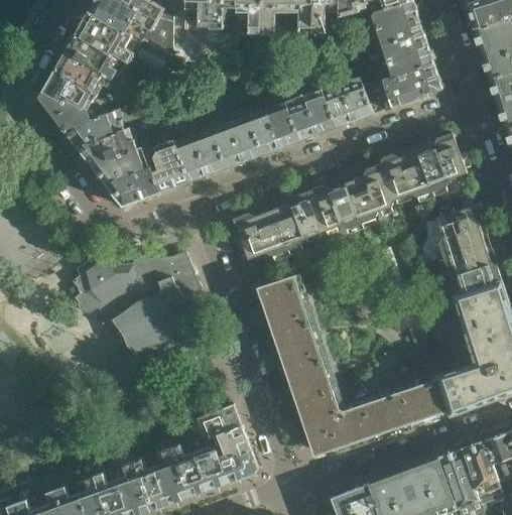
[(170,57),(169,0),(92,0),(87,11),(170,58),(170,57)]
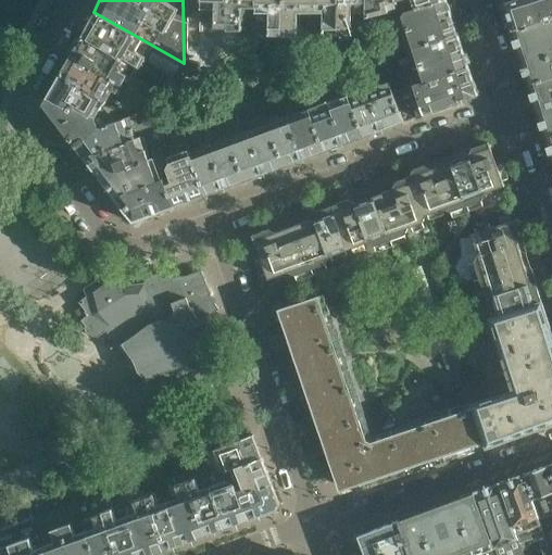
[(227,29),(226,0),(199,0),(200,24),(214,24),(214,29),(227,29)]
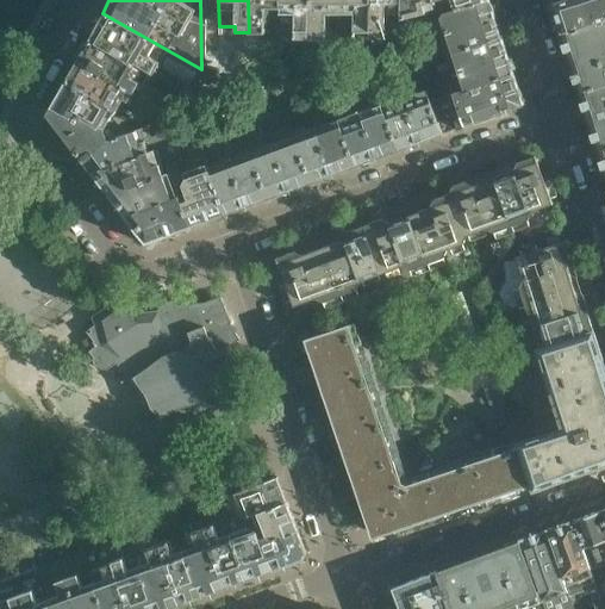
[(279,2),(278,0),(248,0),(249,32),(264,32),(263,2),(279,2)]
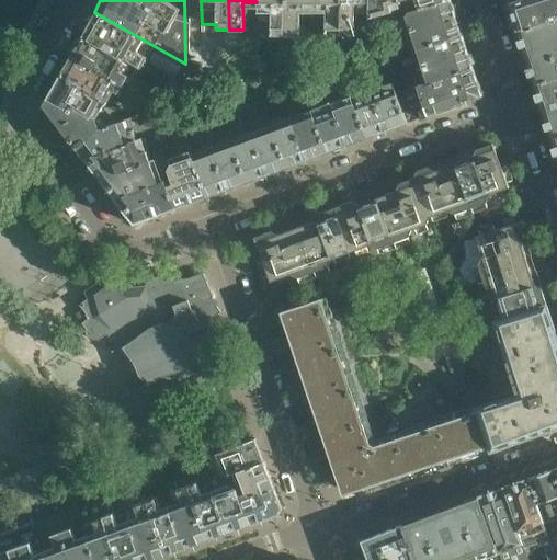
[(285,35),(284,0),(256,0),(257,2),(257,8),(271,8),(271,35),(285,35)]
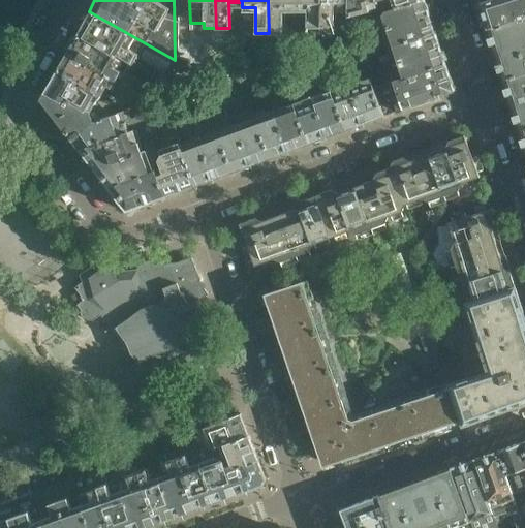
[(294,7),(294,0),(268,0),(269,33),(281,33),(281,7),(294,7)]
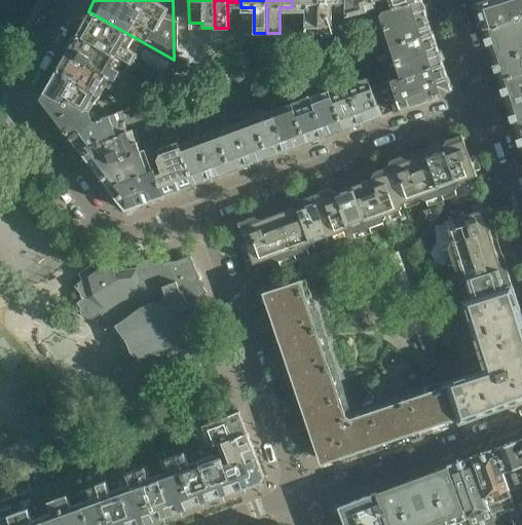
[(319,32),(318,0),(292,0),(292,7),(305,7),(305,32),(319,32)]
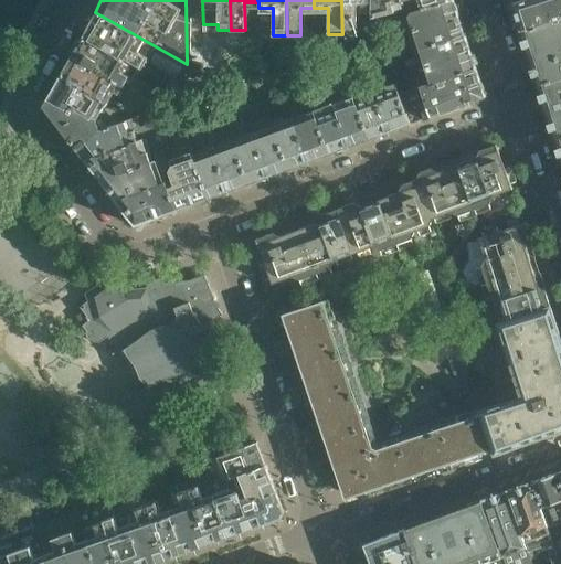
[(370,18),(369,0),(341,0),(342,34),(356,34),(356,18),(370,18)]
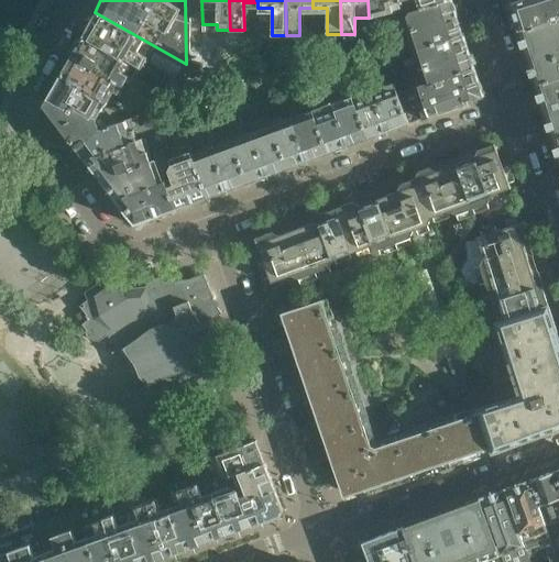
[(368,0),(369,18),(393,10),(391,3),(401,0),(368,0)]
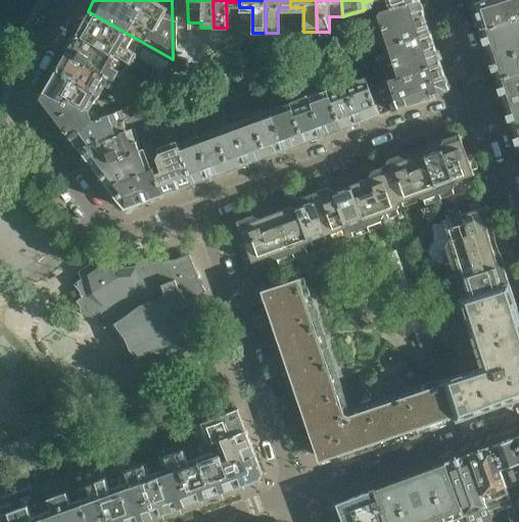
[(415,0),(414,0),(388,8),(379,11),(375,15),(385,45),(426,32),(415,0)]
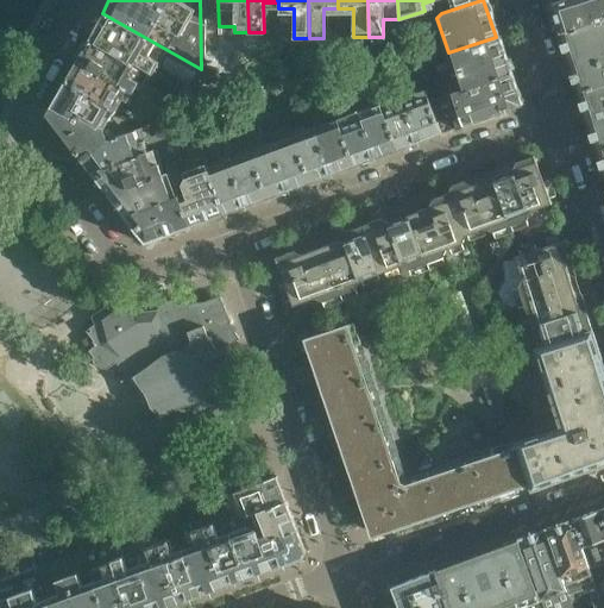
[(482,0),(448,0),(452,10),(482,0)]
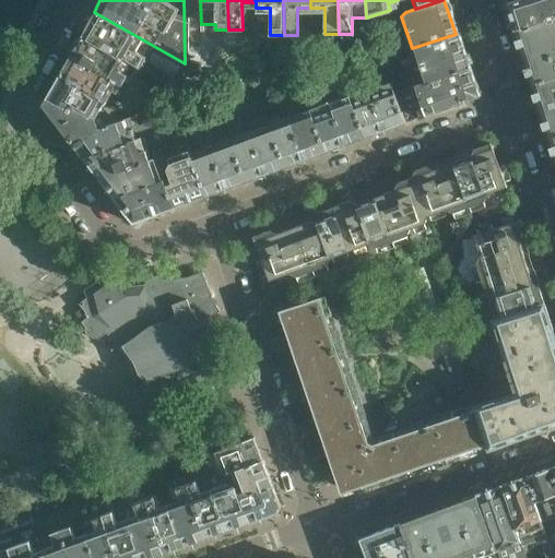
[(554,0),(500,0),(503,4),(511,31),(535,22),(534,18),(546,13),(548,18),(554,15),(554,0)]
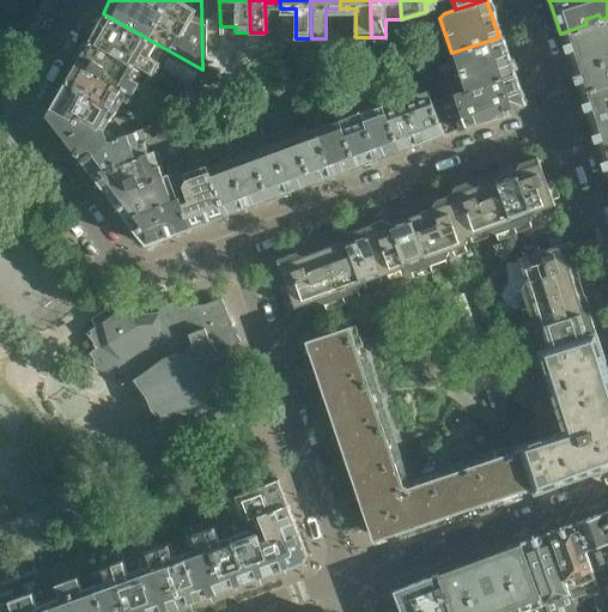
[(202,70),(103,13),(87,40),(133,66),(133,67),(187,97),(202,70)]
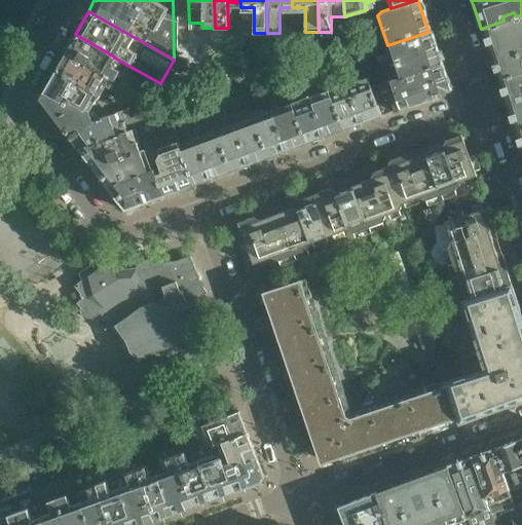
[(521,14),(516,16),(517,22),(506,26),(504,21),(481,29),(488,51),(513,44),(521,40),(521,14)]
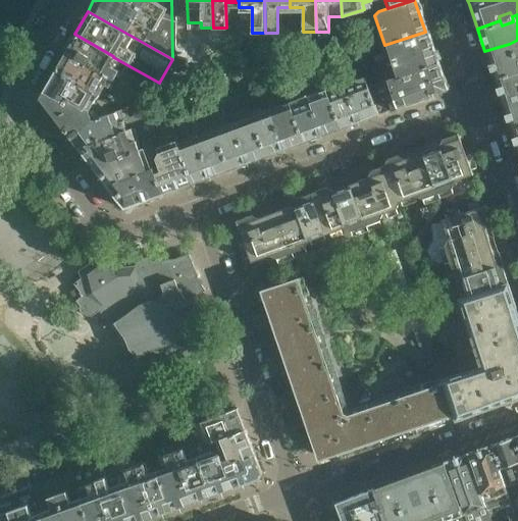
[(435,63),(425,32),(384,45),(395,76),(435,63)]
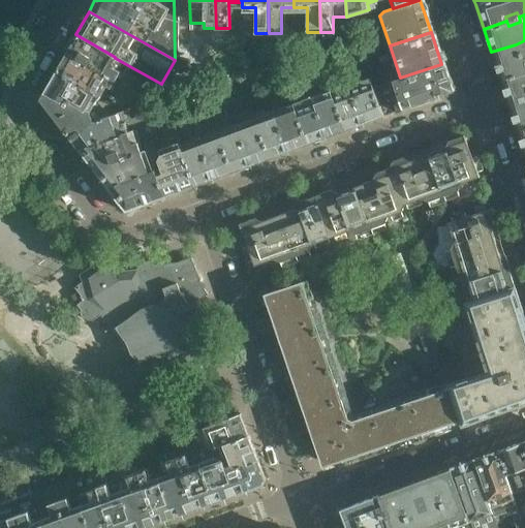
[(110,67),(115,58),(115,57),(75,34),(65,53),(124,87),(128,79),(110,67)]
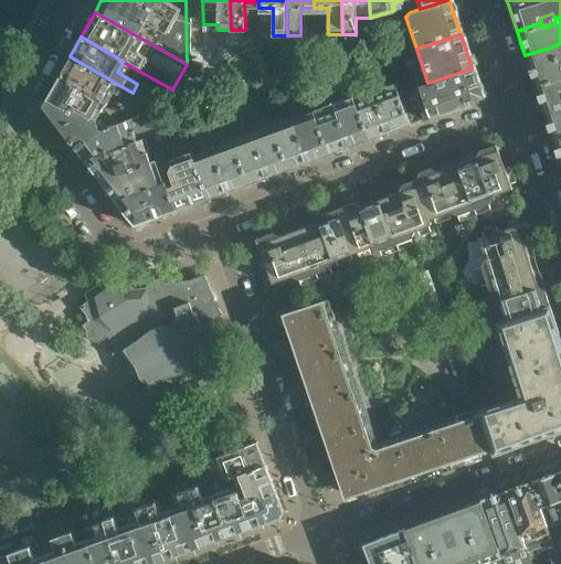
[(560,74),(560,43),(551,48),(525,55),(533,83),(551,77),(560,74)]
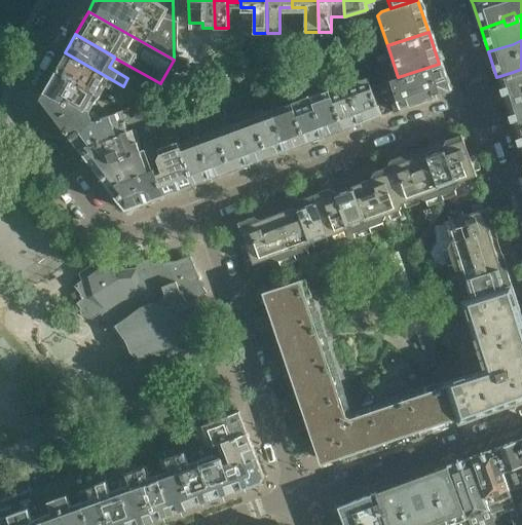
[(356,54),(351,43),(332,50),(336,62),(356,54)]
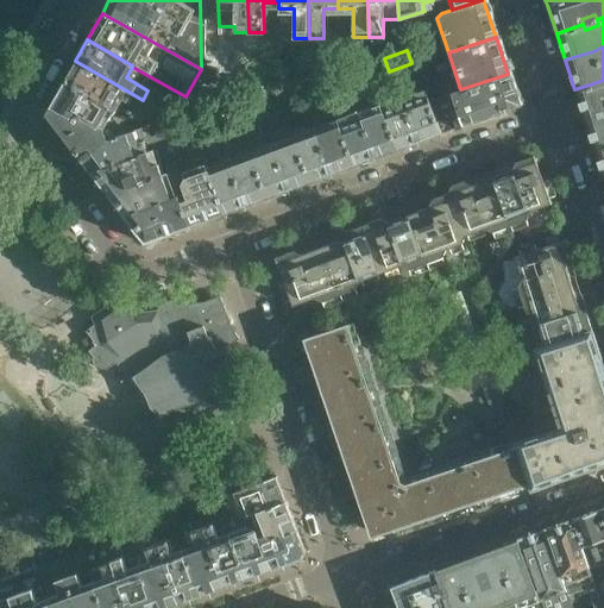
[(389,71),(384,58),(363,67),(367,80),(389,71)]
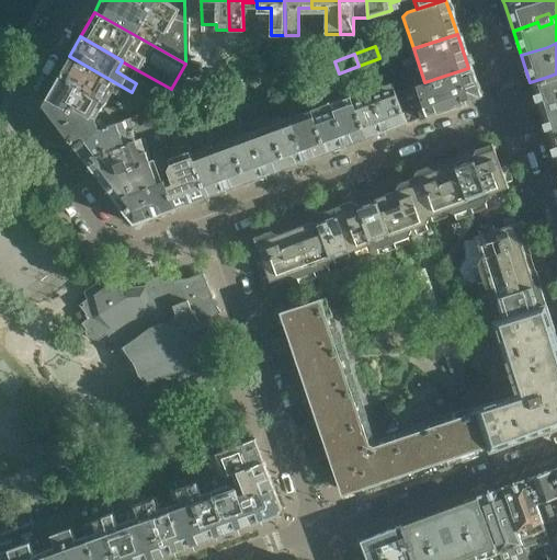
[(132,92),(69,56),(58,76),(100,100),(106,89),(126,100),(132,92)]
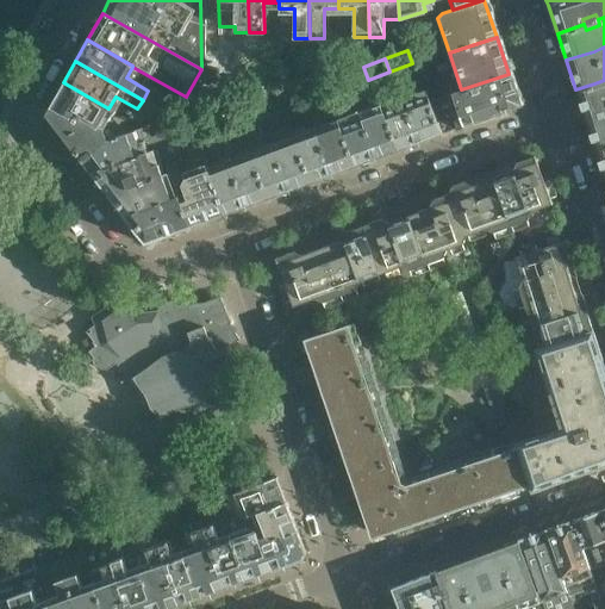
[(368,80),(363,67),(342,75),(347,88),(368,80)]
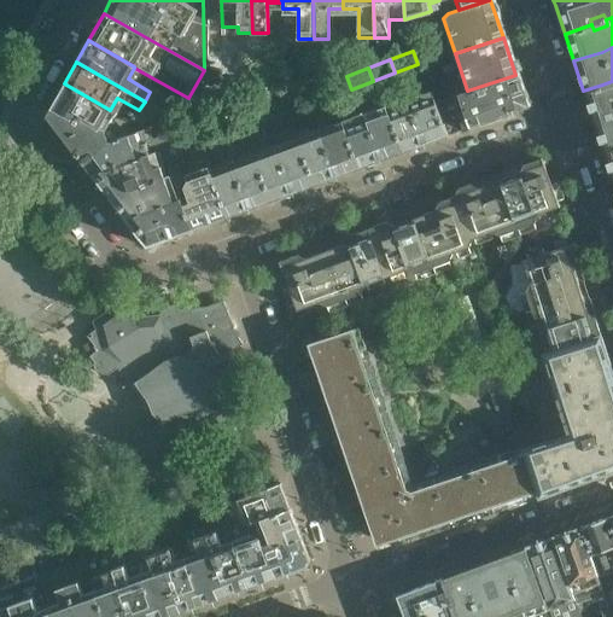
[(525,108),(515,75),(467,91),(432,104),(444,137),(525,108)]
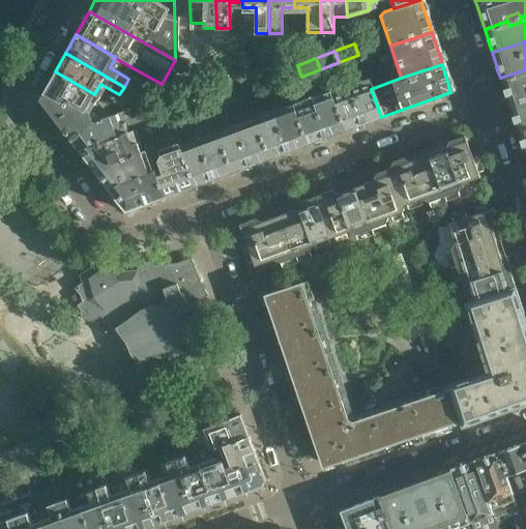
[(301,77),(297,65),(279,71),(283,83),(284,87),(302,80),(301,77)]
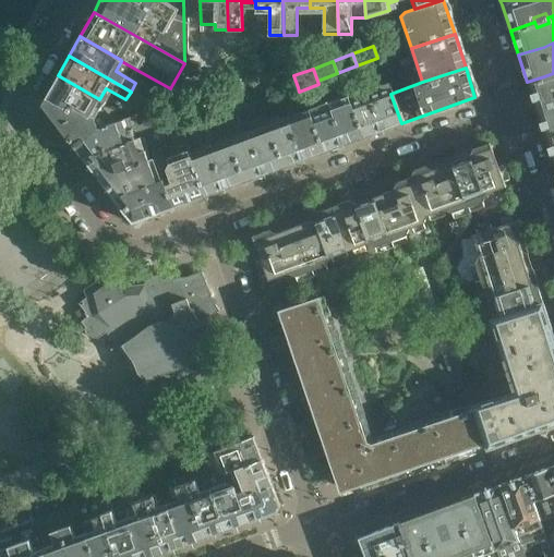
[(553,104),(553,73),(544,76),(527,82),(536,109),(553,104)]
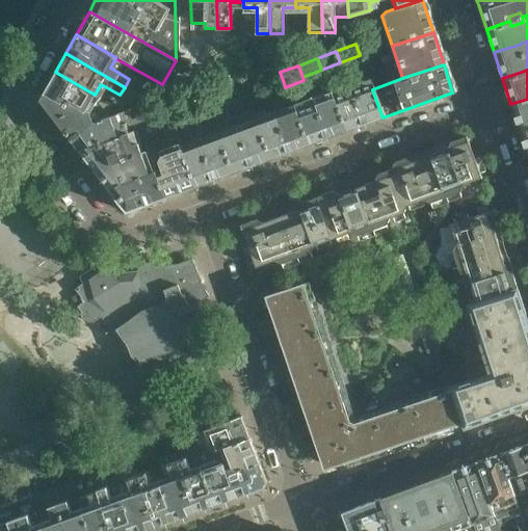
[(88,105),(95,95),(55,72),(38,100),(38,101),(63,134),(90,125),(87,115),(93,106),(88,105)]
